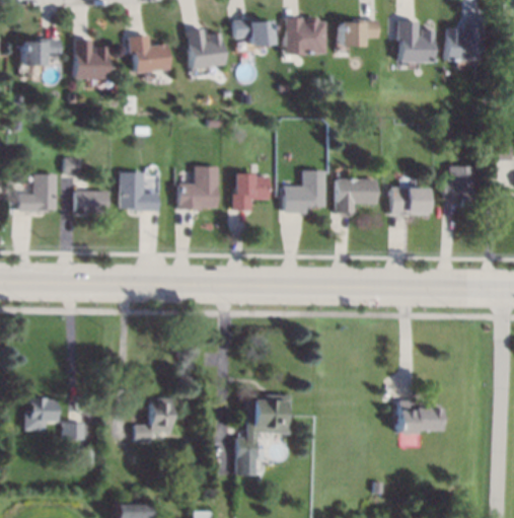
[(318,21),(324,21),(323,53),(303,53),(303,55),(284,54),(285,17),(301,18),(300,21),(307,21),(307,17),(318,18),(318,21)]
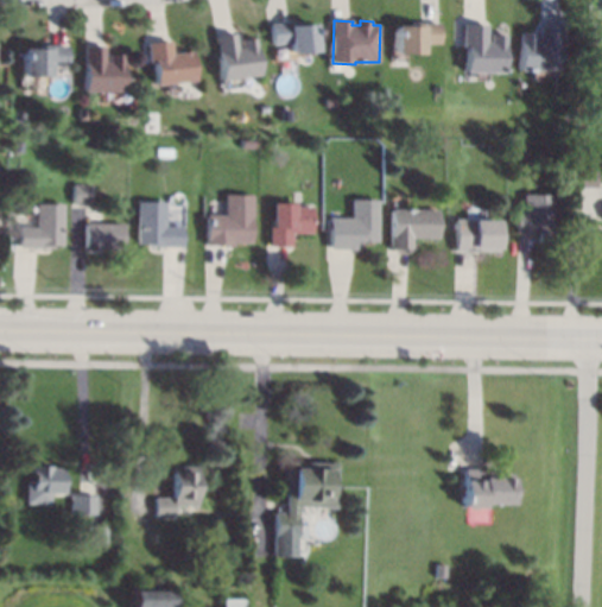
[(601,43),(591,43),(591,20),(601,20),(601,43)]
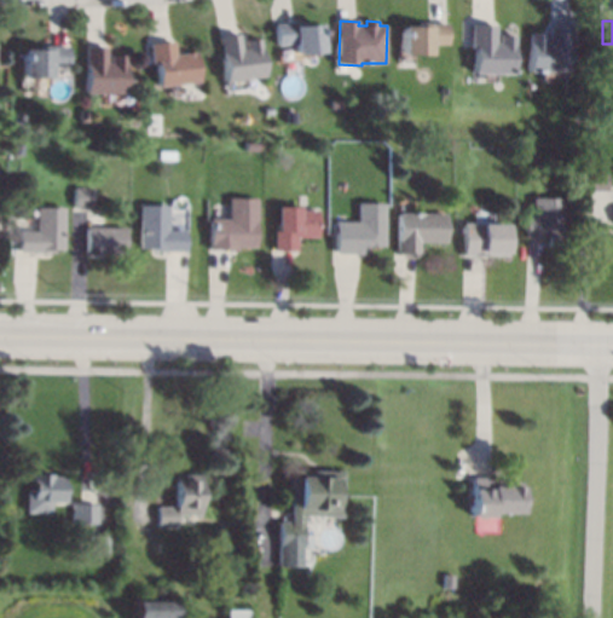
[(451,24),(450,46),(433,45),(432,56),(403,55),(404,26),(428,27),(428,23),(451,24)]
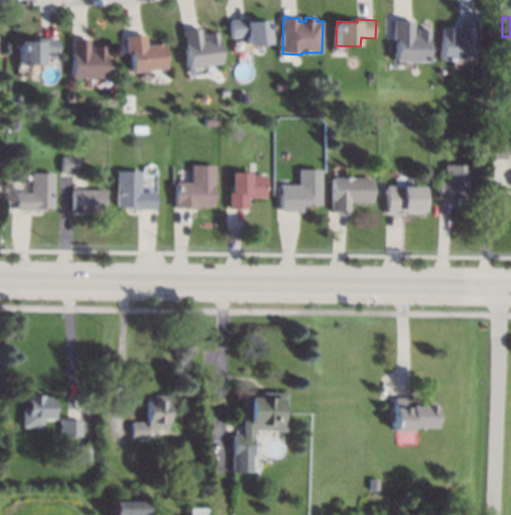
[(270,44),(248,46),(247,36),(233,37),(232,23),(268,20),(270,44)]
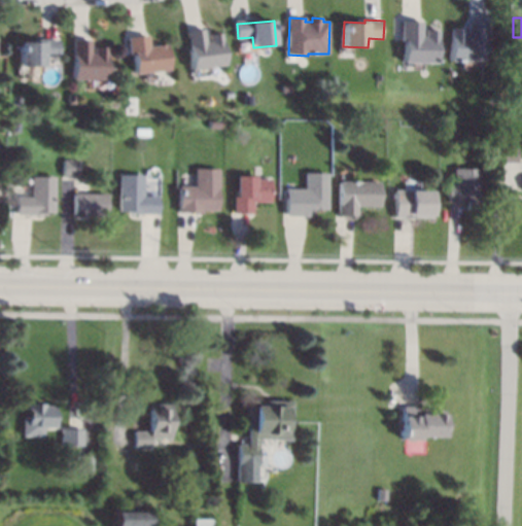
[(404,21),(424,22),(423,37),(428,38),(428,30),(441,30),(440,63),(406,62),(407,40),(403,40),(404,21)]
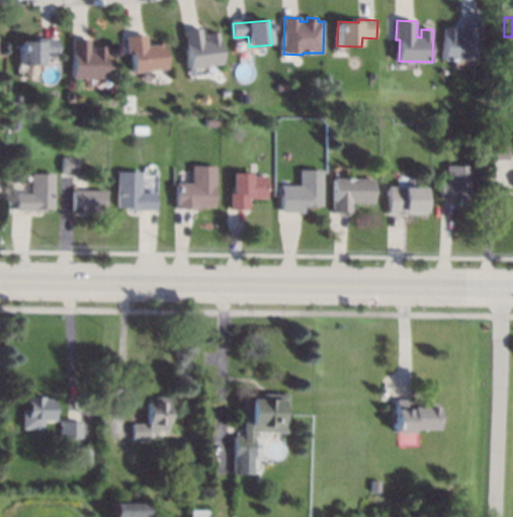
[(480,61),(445,60),(446,27),(458,27),(458,34),(461,34),(461,21),(481,22),(480,61)]
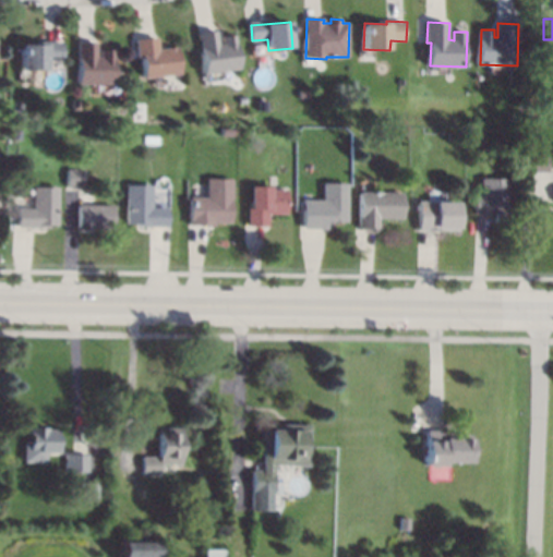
[(219,44),(225,43),(224,36),(236,35),(241,69),(206,74),(199,33),(217,31),(219,44)]
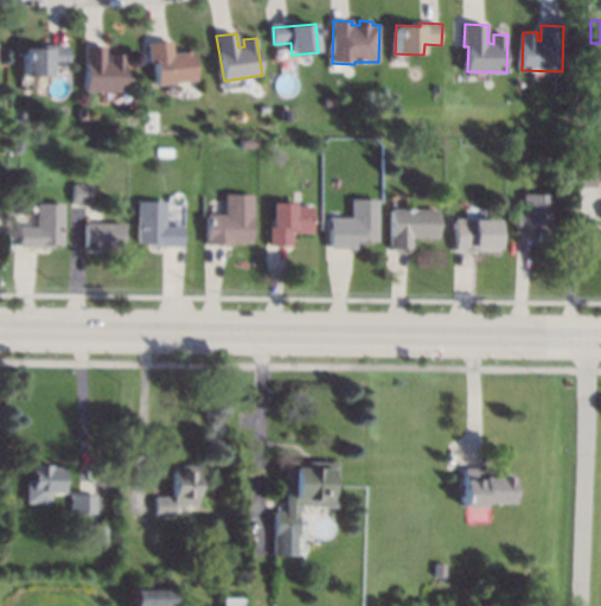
[(174,53),(194,51),(198,80),(158,84),(155,63),(152,63),(149,43),(173,40),(174,53)]
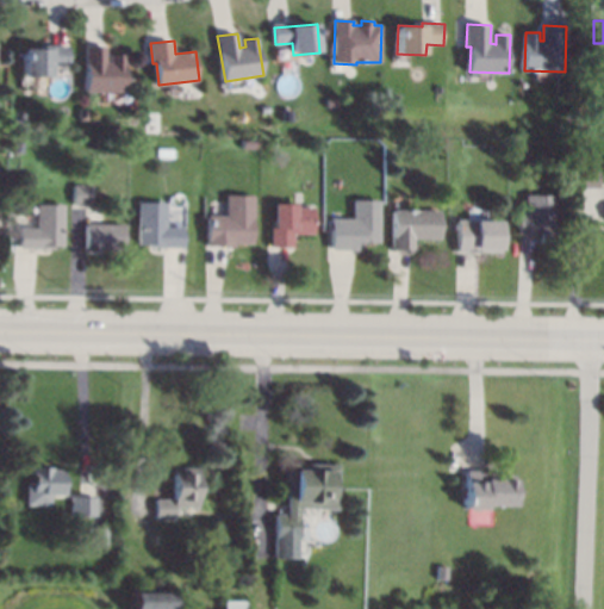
[(72,66),(50,66),(53,75),(26,76),(25,48),(70,47),(72,66)]
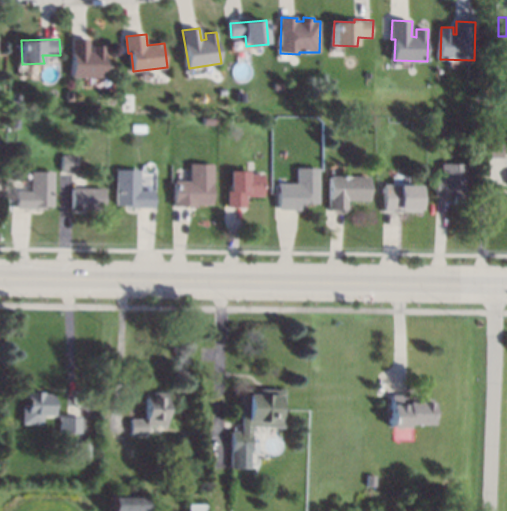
[(91,53),(93,53),(93,45),(105,45),(105,77),(74,78),(73,39),(91,39),(91,53)]
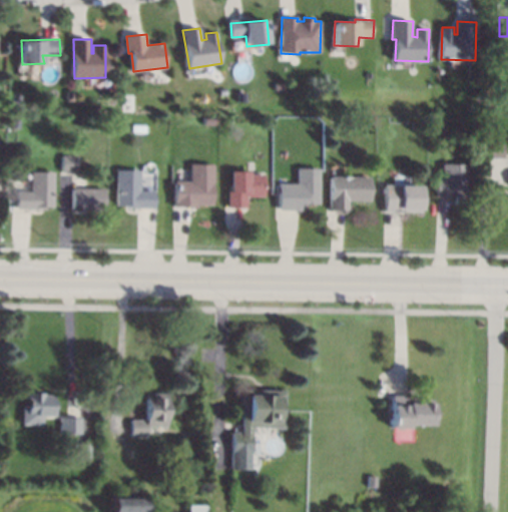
[(26,95),(24,104),(17,102),(19,93),(26,95)]
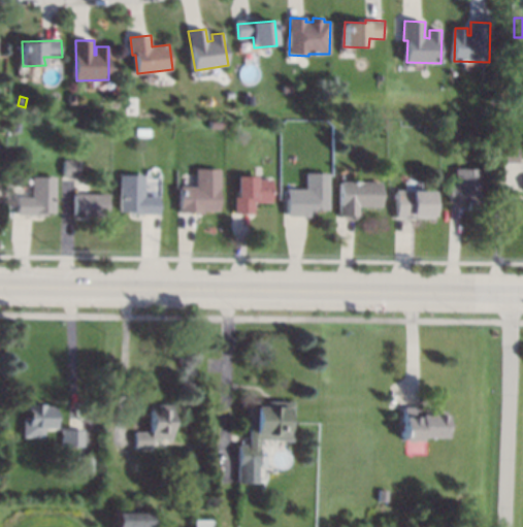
[(515,140),(504,140),(504,132),(516,132),(515,140)]
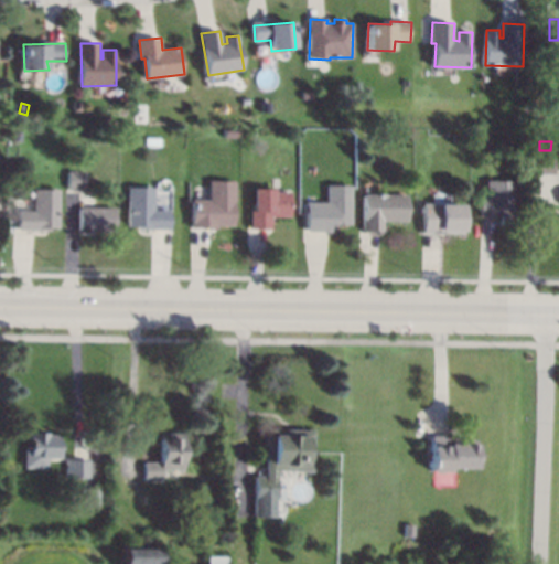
[(558,157),(557,174),(538,173),(539,156),(558,157)]
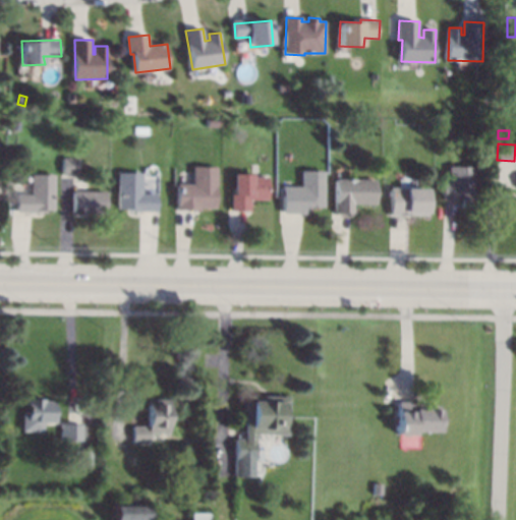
[(81,176),(65,176),(65,158),(81,158),(81,176)]
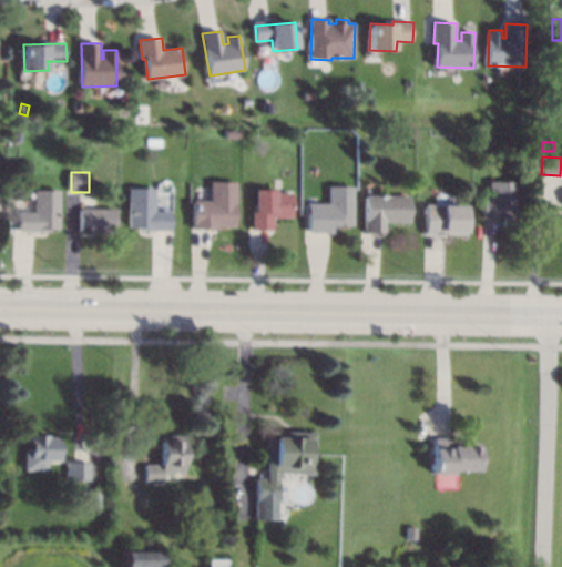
[(523,226),(506,226),(506,220),(484,219),(486,198),(493,198),(493,181),(524,181),(523,226)]
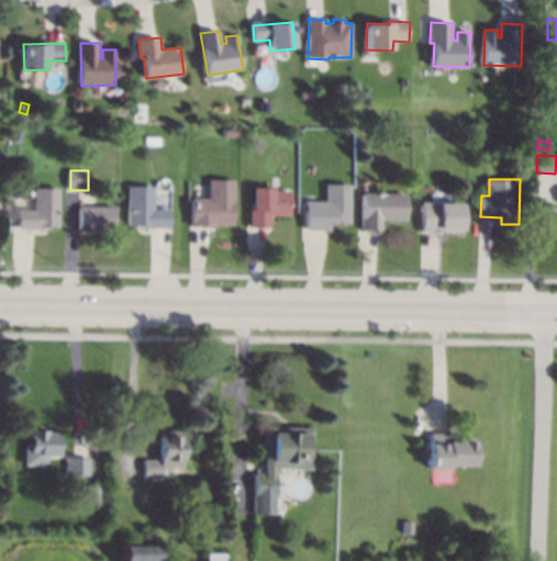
[(236,181),(235,224),(218,224),(218,228),(195,227),(195,198),(212,199),(213,180),(236,181)]
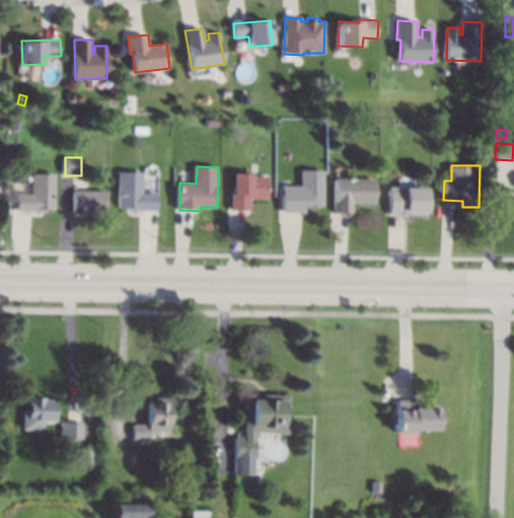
[(325,206),(307,206),(307,213),(284,213),(284,186),(303,187),(304,170),(325,170),(325,206)]
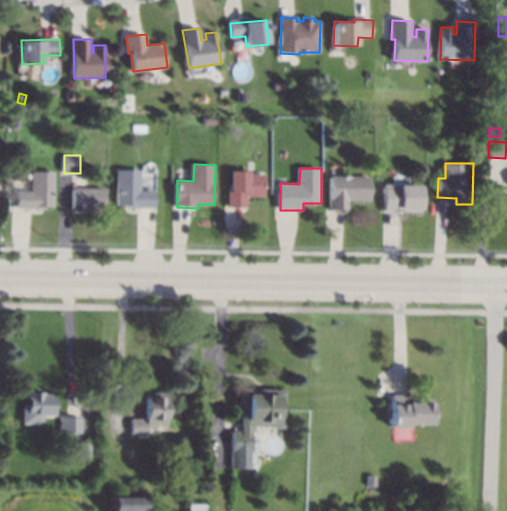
[(142,191),(156,191),(156,206),(120,206),(120,170),(142,170),(142,191)]
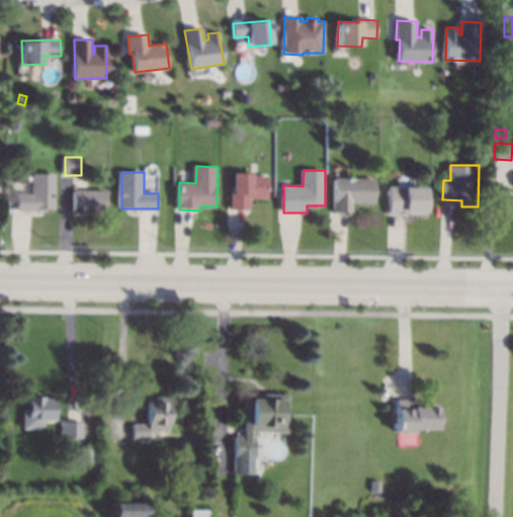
[(60,210),(19,211),(18,194),(34,193),(33,174),(59,173),(60,210)]
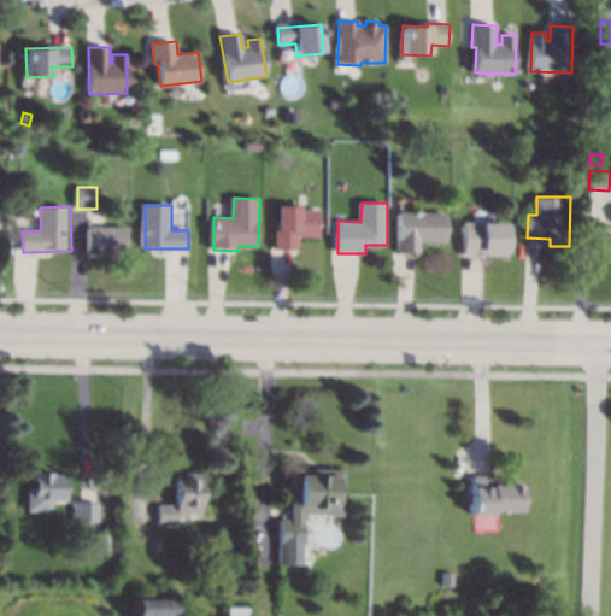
[(301,210),(319,211),(319,236),(299,235),(299,251),(277,250),(277,206),(301,206),(301,210)]
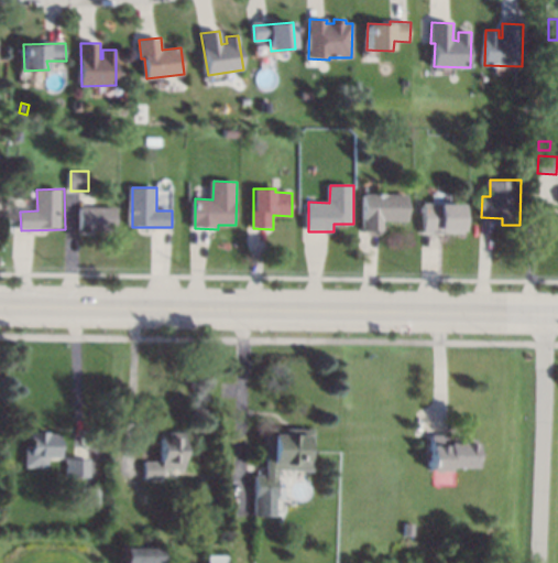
[(409,220),(384,220),(384,231),(365,231),(365,195),(411,195),(409,220)]
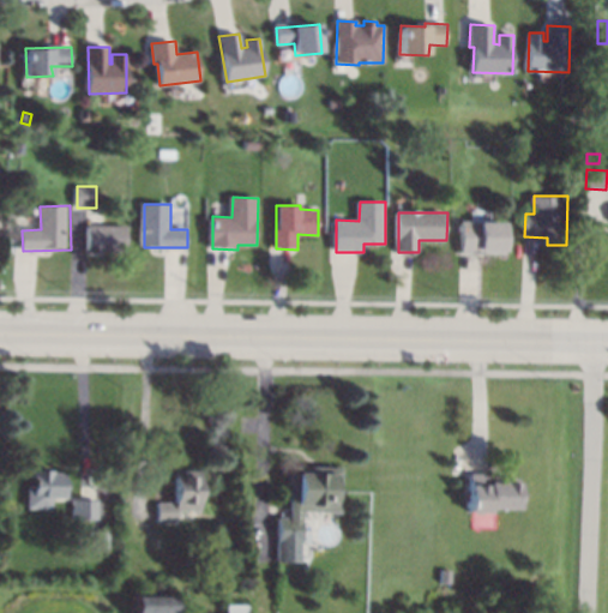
[(481,224),(506,224),(506,247),(491,247),(491,252),(464,251),(464,232),(463,232),(463,226),(464,226),(464,223),(481,223),(481,224)]
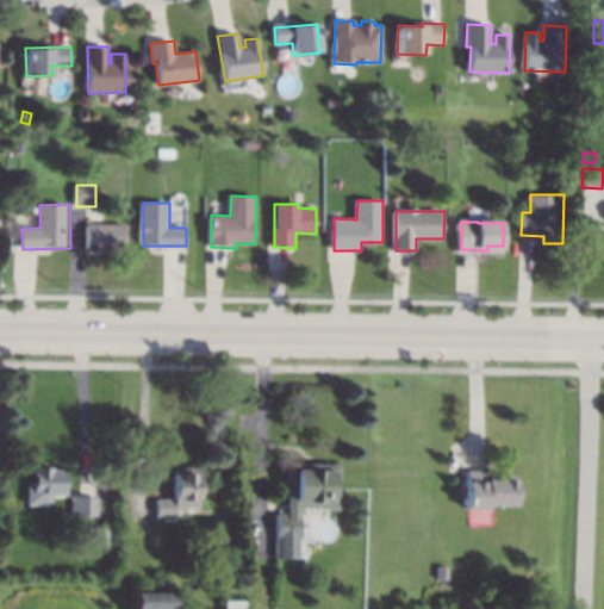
[(128,224),(126,249),(89,248),(91,223),(128,224)]
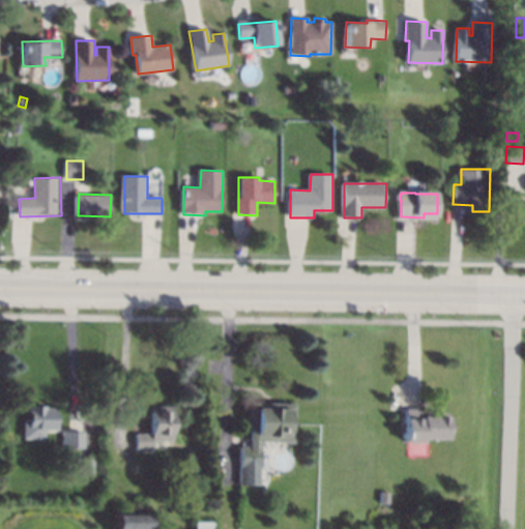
[(295,425),(295,443),(262,442),(262,486),(243,486),(242,486),(242,476),(242,448),(242,447),(254,447),(254,404),(295,404),(295,425)]
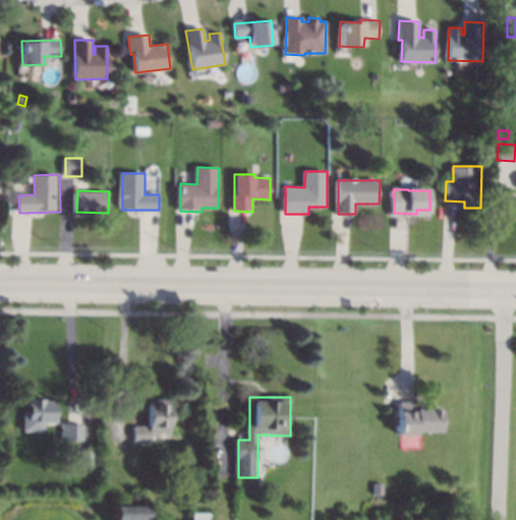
[(48,401),(58,402),(58,423),(45,422),(45,429),(29,429),(30,399),(48,399),(48,401)]
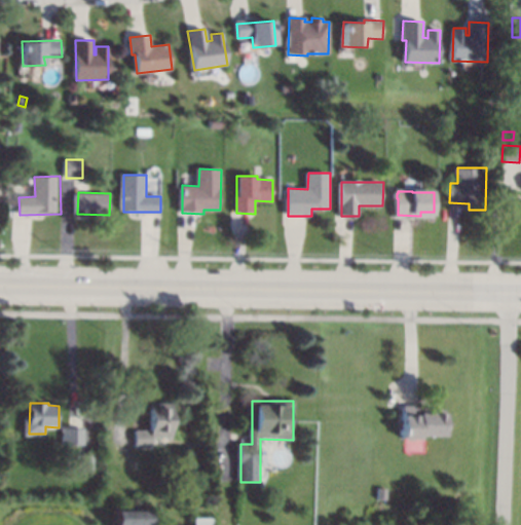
[(175,438),(154,438),(153,447),(136,447),(137,430),(150,430),(151,404),(175,404),(175,438)]
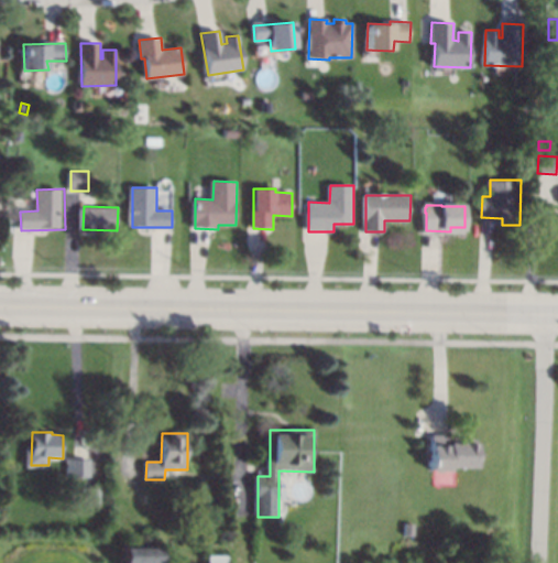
[(449,436),(460,437),(460,444),(478,445),(477,469),(450,468),(450,473),(430,472),(433,437),(433,436),(449,436)]
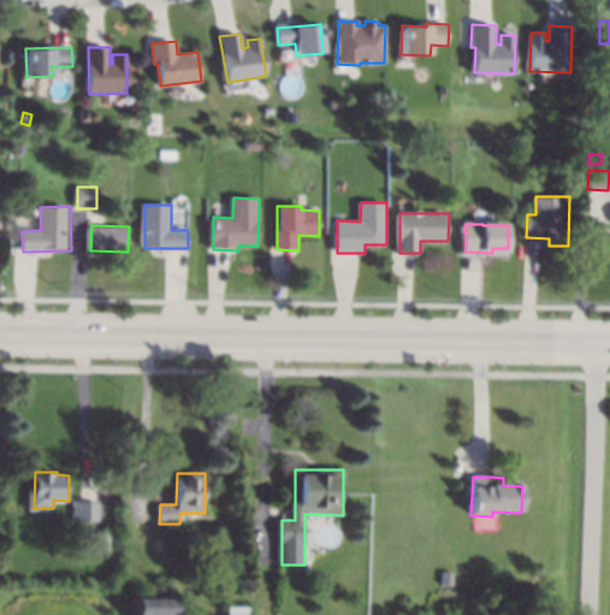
[(101,522),(99,522),(76,521),(77,503),(86,503),(101,503),(101,522)]
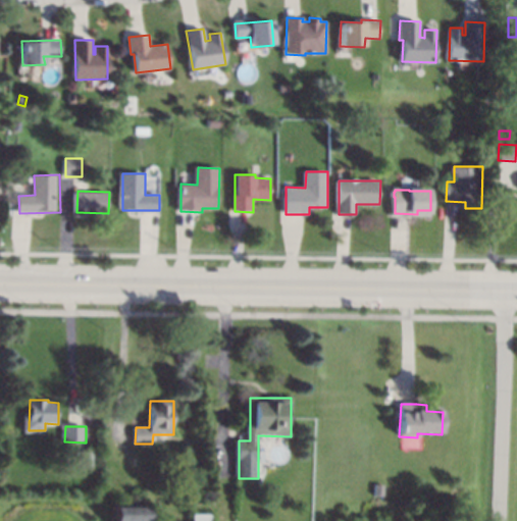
[(114,520),(114,503),(147,503),(147,520),(114,520)]
